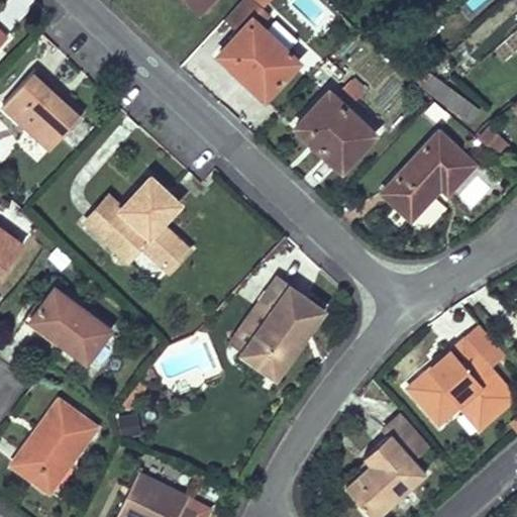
[(187,0),(201,13),(207,6),(201,0),(187,0)]
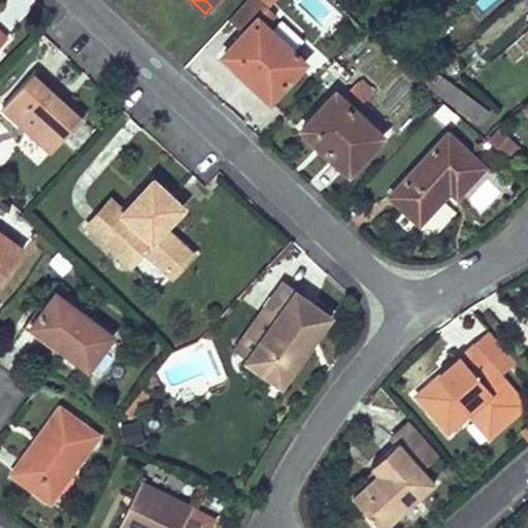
[(243,33),(223,54),(270,99),(305,62),(258,18),(268,6),(261,0),(244,0),(228,19),(243,33)]
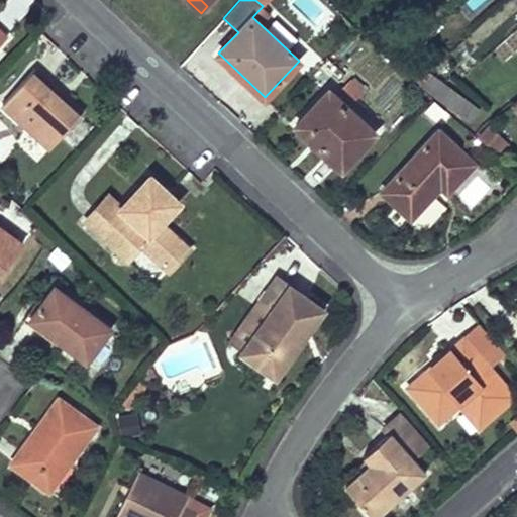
[(375,16),(369,23),(374,29),(381,22),(375,16)]
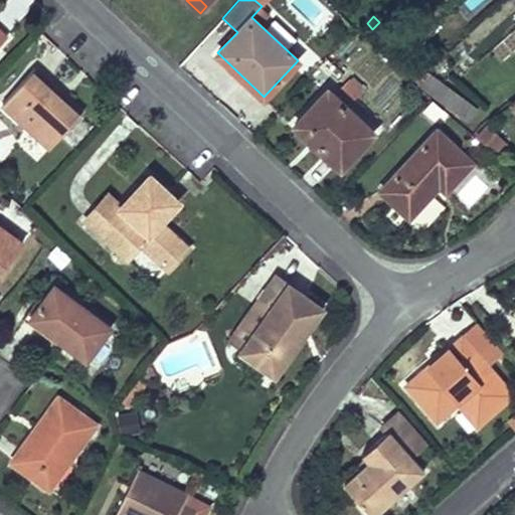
[(405,68),(417,81),(427,73),(415,59),(405,68)]
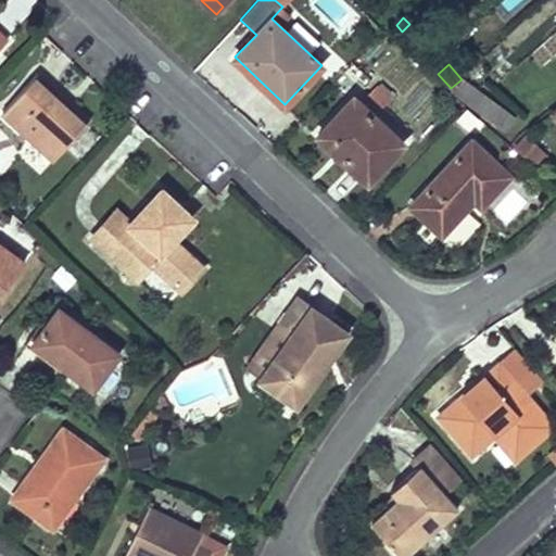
[(54,159),(89,121),(37,74),(2,111),(54,159)]
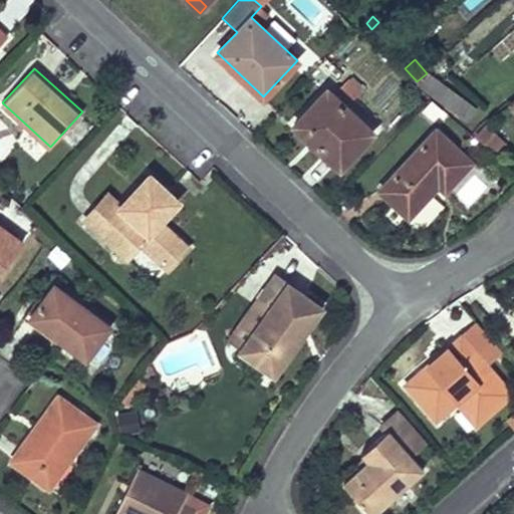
[(430,74),(421,86),(466,121),(475,109),(430,74)]
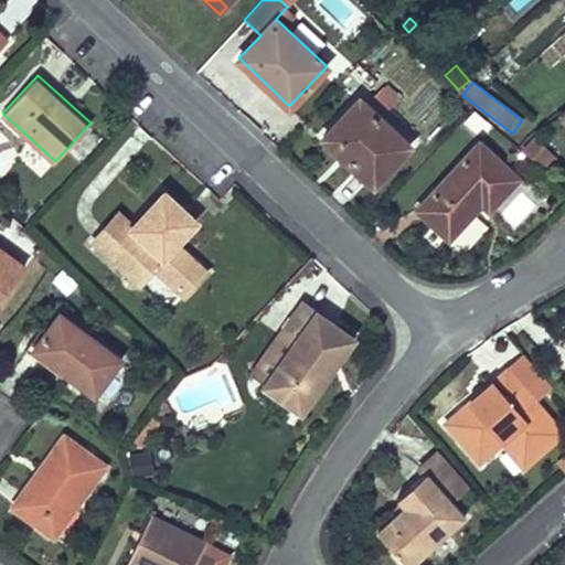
[(384,87),(374,96),(387,109),(397,99),(384,87)]
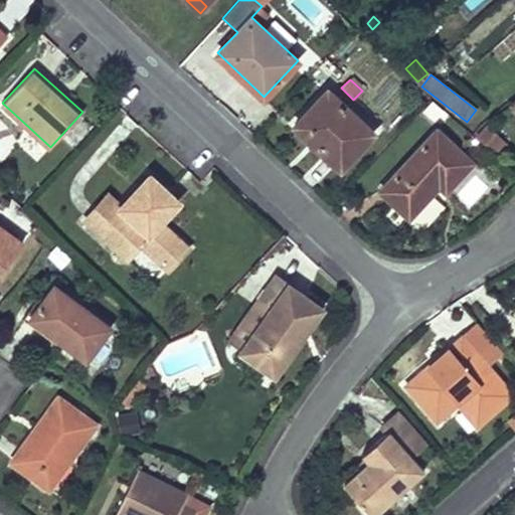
[(327,89),(294,125),(340,168),(374,133),(327,89)]
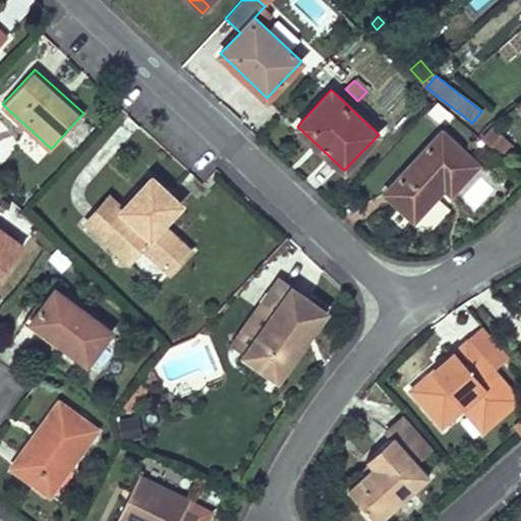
[(442,131),(385,192),(413,219),(444,186),(451,192),(477,165),(442,131)]
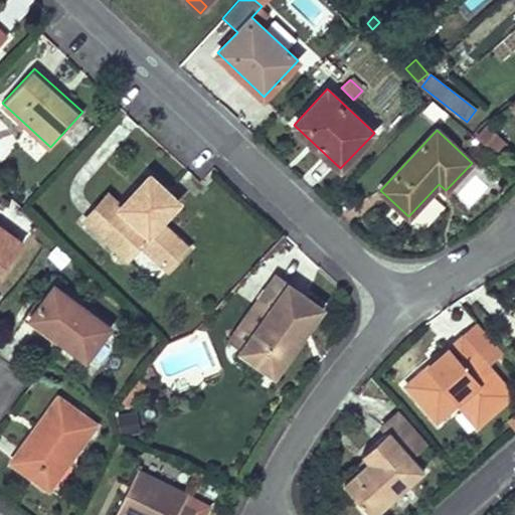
[(97,206),(84,219),(127,259),(141,243),(160,222),(160,221),(149,211),(168,191),(150,175),(121,206),(110,218),(97,206)]
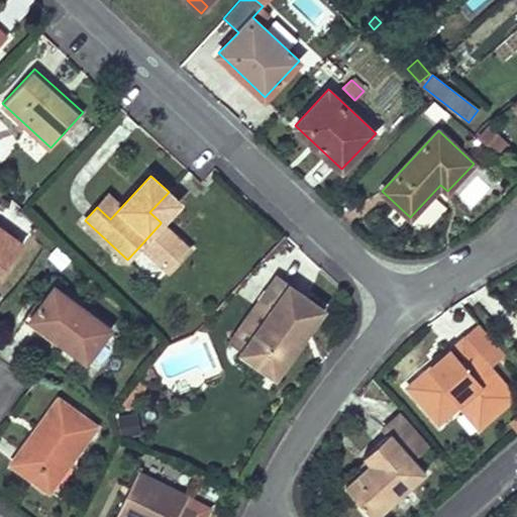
[(180,202),(169,192),(149,212),(161,222),(180,202)]
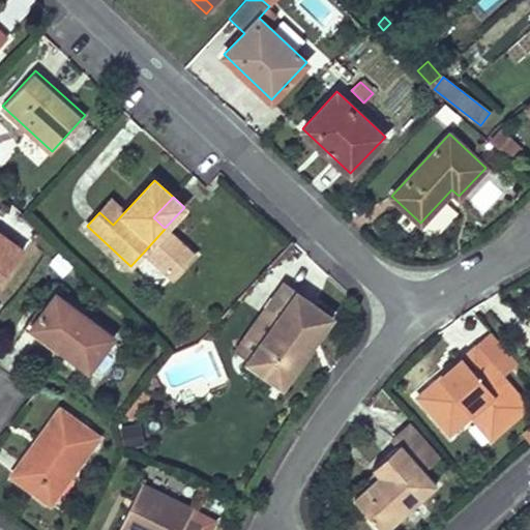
[(99,212),(113,225),(124,212),(111,200),(99,212)]
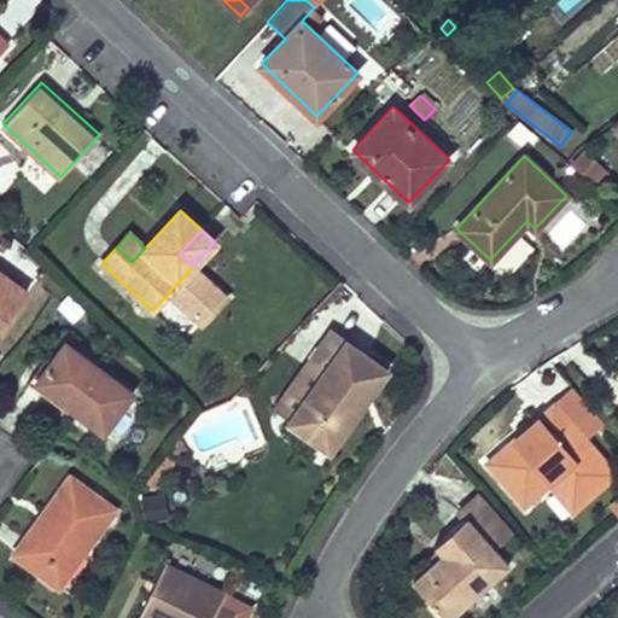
[(226,297),(192,267),(169,292),(202,322),(226,297)]
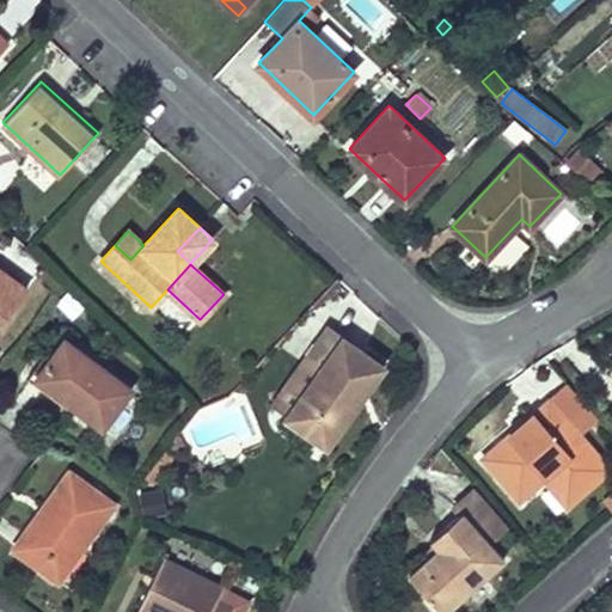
[(0,323),(26,288),(0,268),(0,323)]
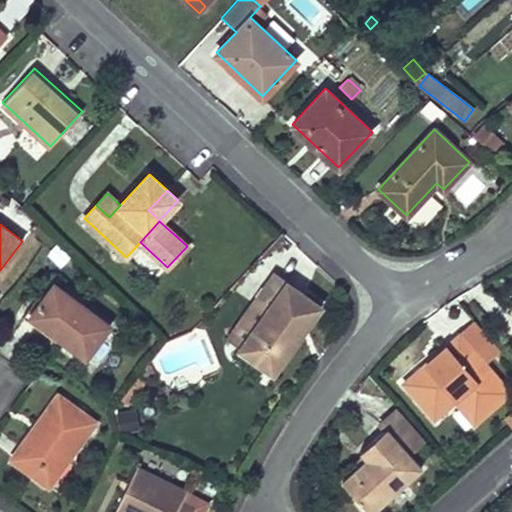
[(44,240),(42,243),(46,246),(53,238),(38,225),(33,230),(44,240)]
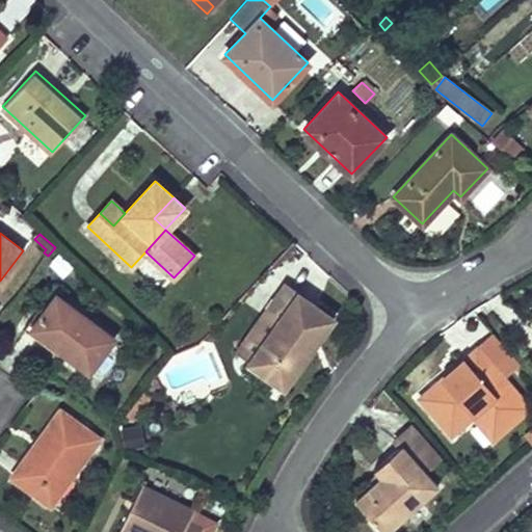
[(249,362),(284,386),(333,318),(285,284),(267,309),(280,318),(250,360),(249,362)]
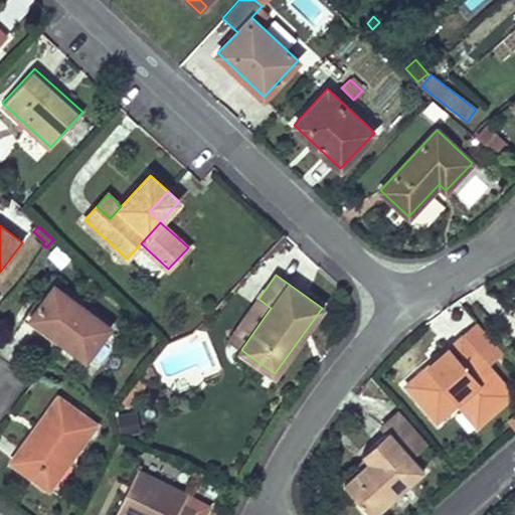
[(86,360),(110,327),(53,285),(32,314),(61,335),(58,339),(86,360)]
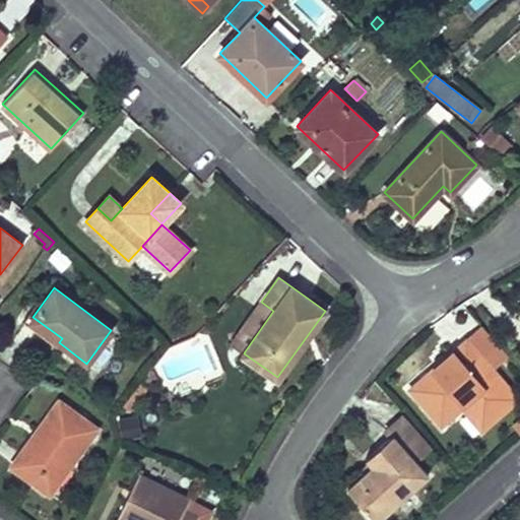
[(245,351),(273,311),(261,302),(232,342),(245,351)]
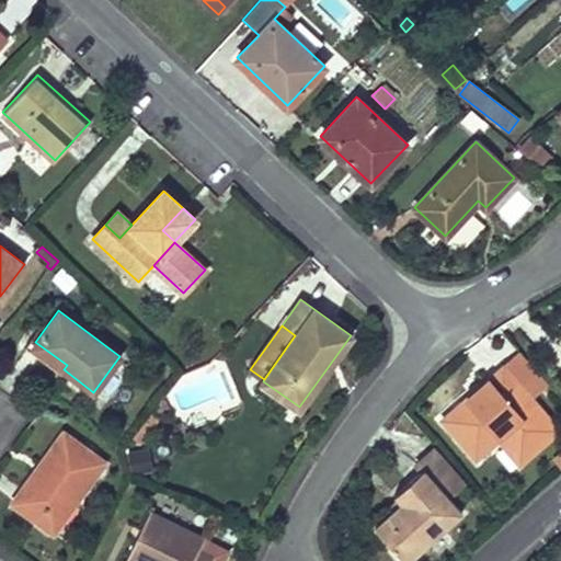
[(64,369),(67,365),(35,342),(31,339),(24,346),(60,373),(64,369)]
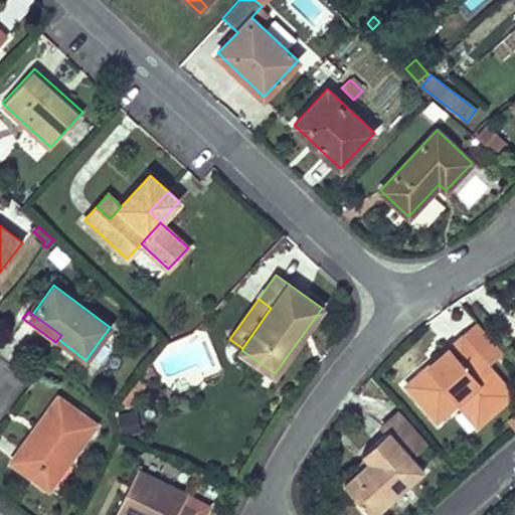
[(512,394),(462,336),(438,357),(442,362),(434,369),(428,364),(404,385),(436,420),(459,401),(479,423),(512,394)]
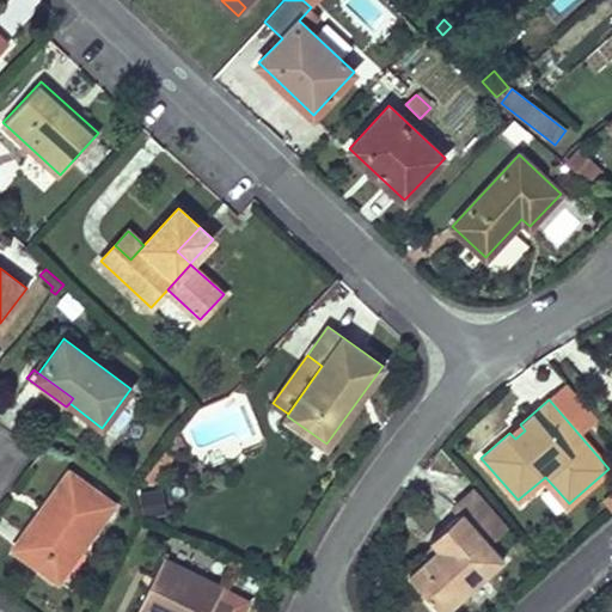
[(525,430),(520,424),(509,433),(515,439),(525,430)]
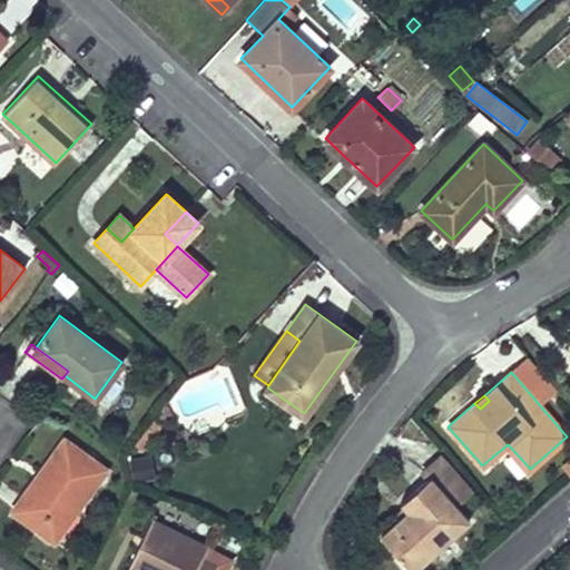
[(173,413),(169,406),(166,404),(156,416),(165,423),(173,413)]
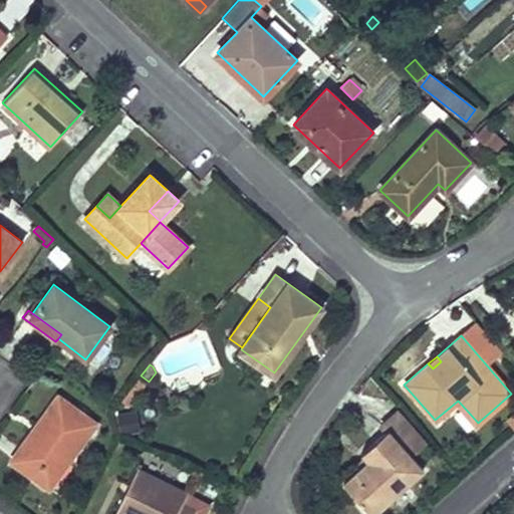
[(94,424),(57,397),(39,422),(45,426),(38,435),(32,431),(11,460),(48,487),(94,424)]
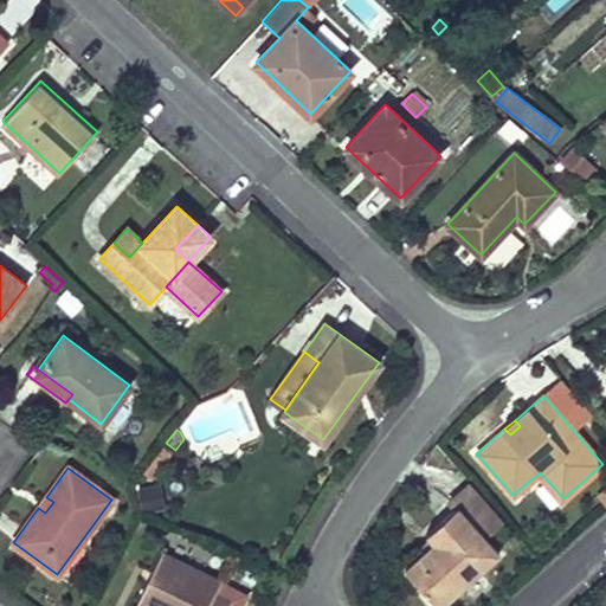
[(150,484),(135,488),(140,509),(155,505),(150,484)]
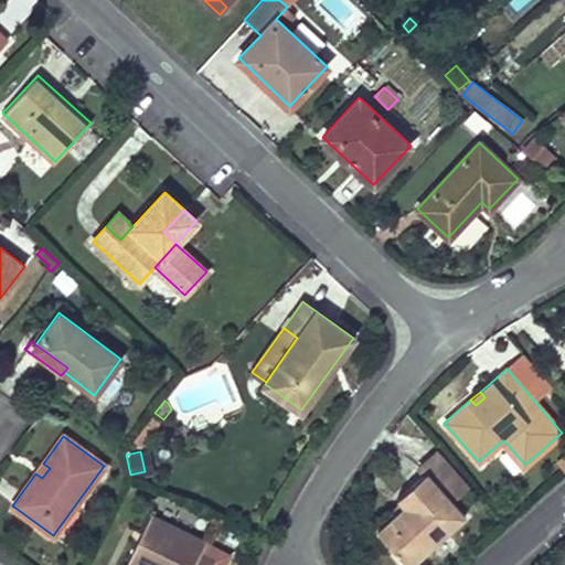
[(426,471),(451,500),(468,486),(437,451),(420,465),(426,471)]
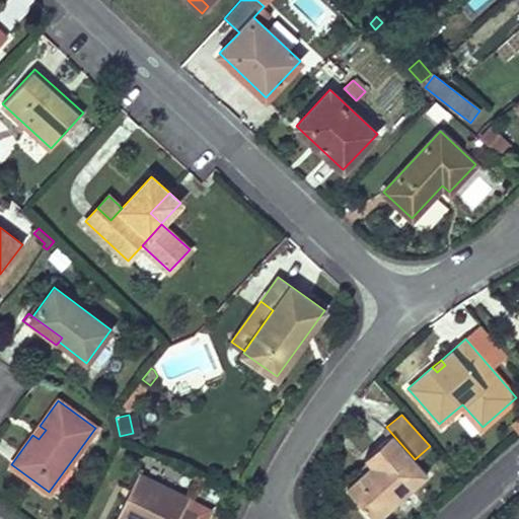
[(46,430),(40,426),(32,435),(39,439),(46,430)]
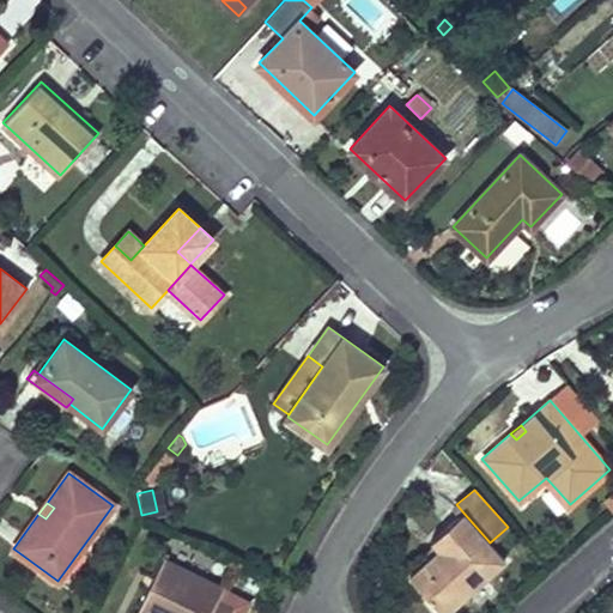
[(442,612),(443,612),(504,559),(490,542),(462,511),(430,540),(438,548),(408,575),(442,612)]
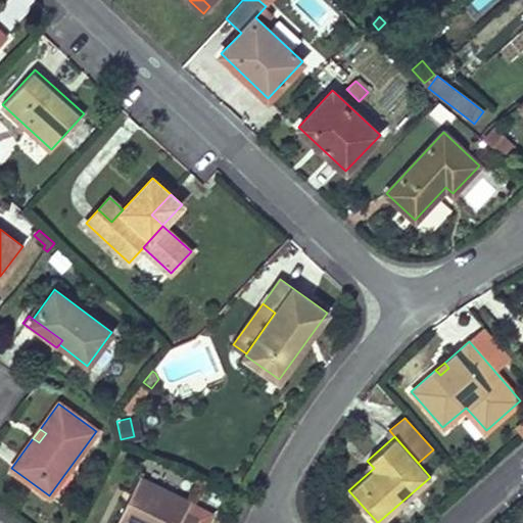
[(190,502),(139,476),(130,494),(137,497),(134,504),(127,501),(116,522),(117,522),(195,522),(198,518),(185,511),(190,502)]
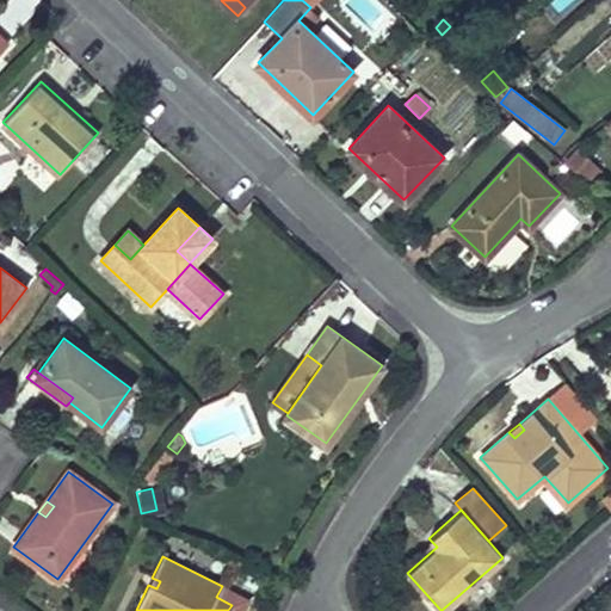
[(160,581),(152,578),(148,585),(156,588),(160,581)]
